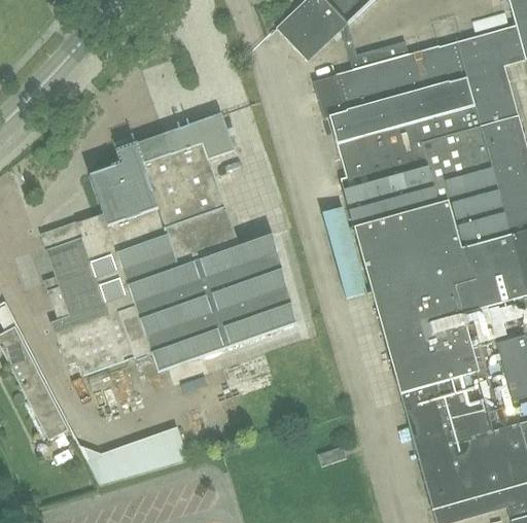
[(304,0),(276,27),(308,60),(341,28),(352,68),(336,73),(336,74),(313,80),(323,117),(328,115),(346,176),(339,177),(435,522),(445,522),(506,506),(511,522),(526,522),(526,0),(507,0),(515,24),(438,45),(438,44),(408,53),(405,40),(356,54),(349,22),(371,0),(304,0)]
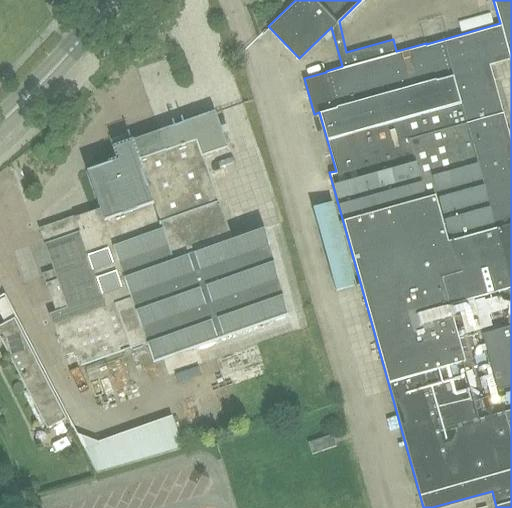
[(453,16),(457,28),(488,19),(485,8),(453,16)]
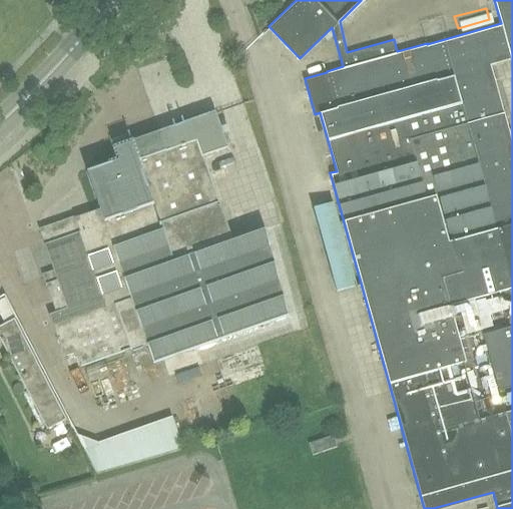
[(128,132),(113,138),(112,138),(118,158),(86,169),(100,207),(77,215),(79,213),(48,223),(49,223),(40,226),(55,268),(50,270),(50,269),(42,272),(56,311),(50,313),(61,345),(73,341),(81,364),(146,341),(153,361),(289,313),(265,226),(232,237),(203,154),(227,146),(214,108),(131,138),(128,129),(127,129),(128,132)]
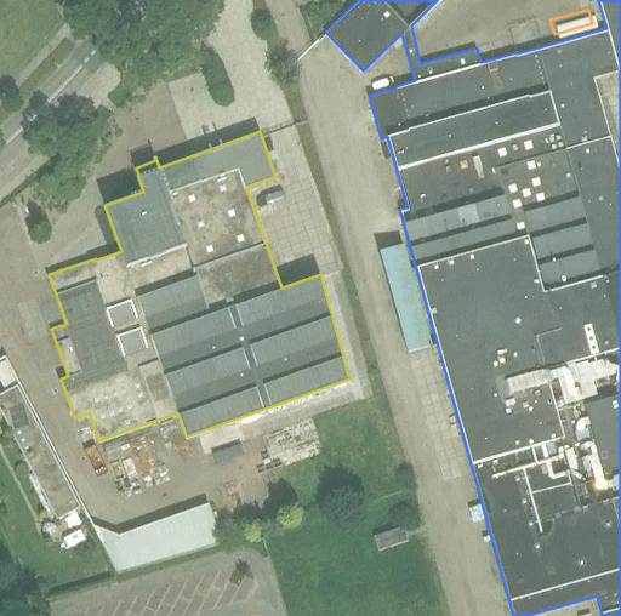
[(400,353),(426,346),(398,246),(372,254),(400,353)]
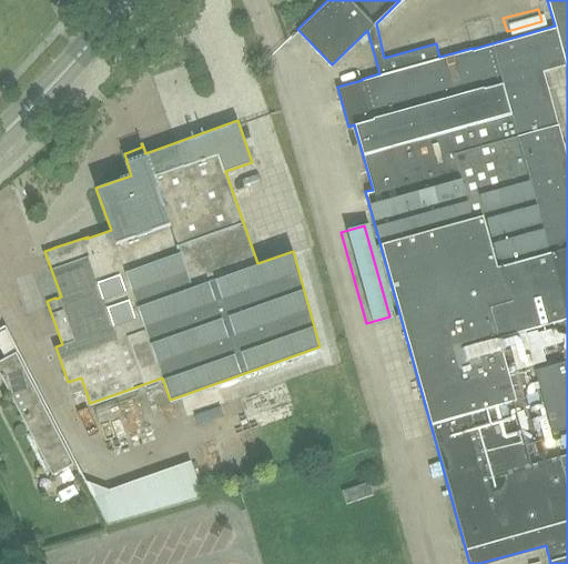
[(0,370),(53,473),(75,462),(17,350),(6,326),(0,329),(0,344),(6,355),(0,358),(0,370)]
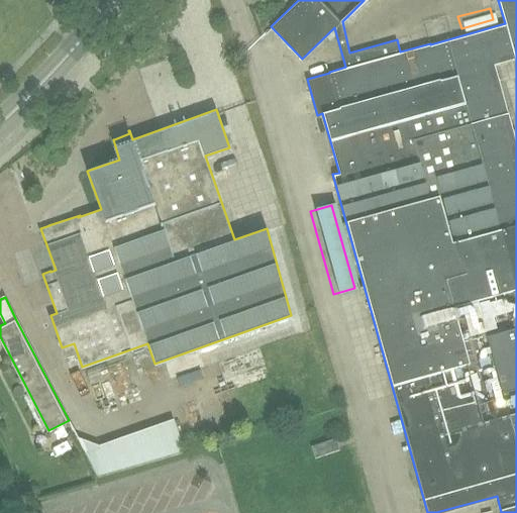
[(104,363),(80,371),(83,381),(107,373),(104,363)]
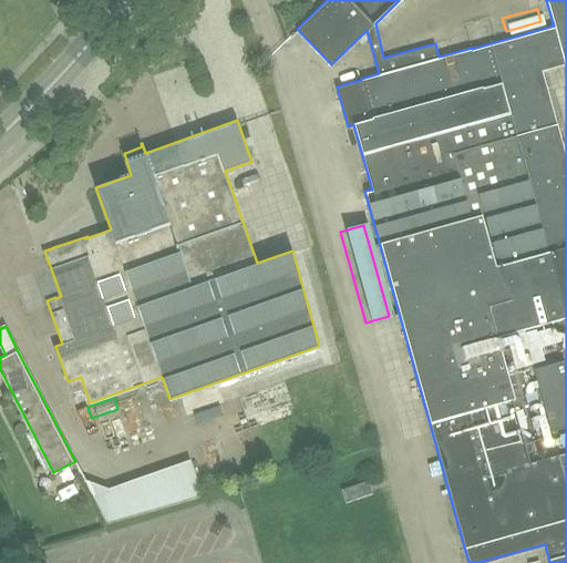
[(193,415),(216,408),(213,398),(189,405),(193,415)]
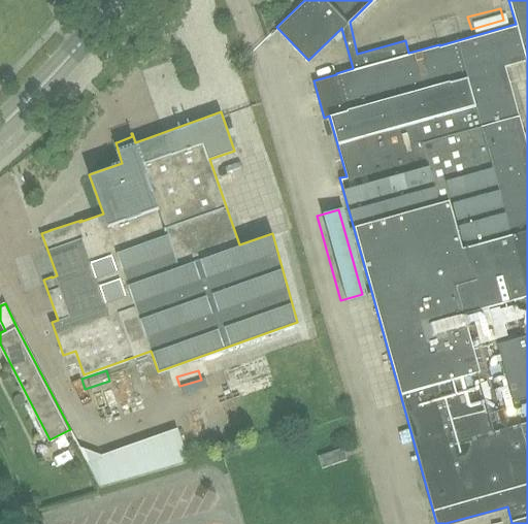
[(207,398),(184,402),(186,414),(209,410),(207,398)]
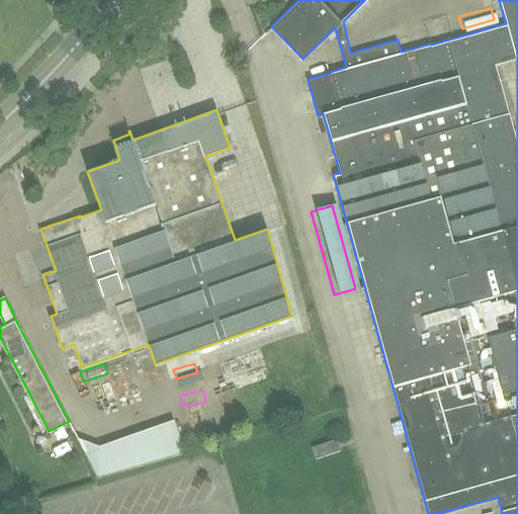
[(171,420),(79,444),(88,475),(179,450),(171,420)]
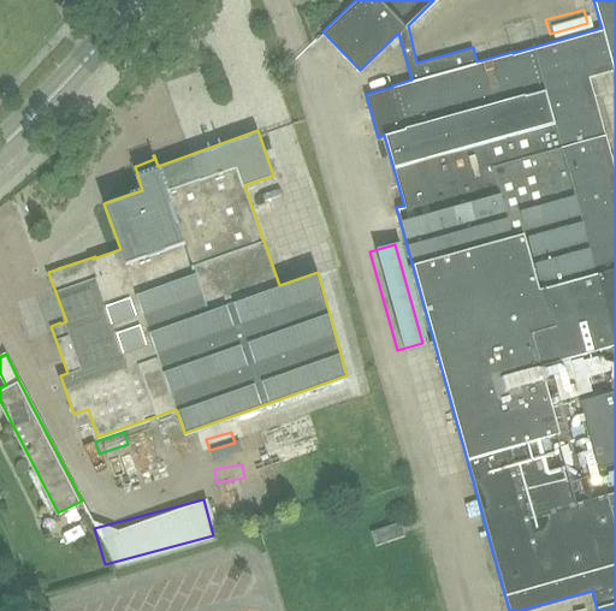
[(212,512),(213,522),(238,520),(237,510),(212,512)]
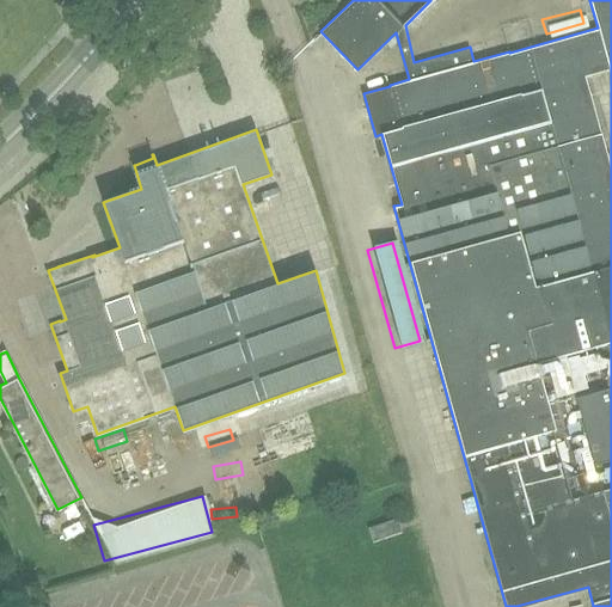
[(368,526),(373,540),(401,529),(397,516),(368,526)]
